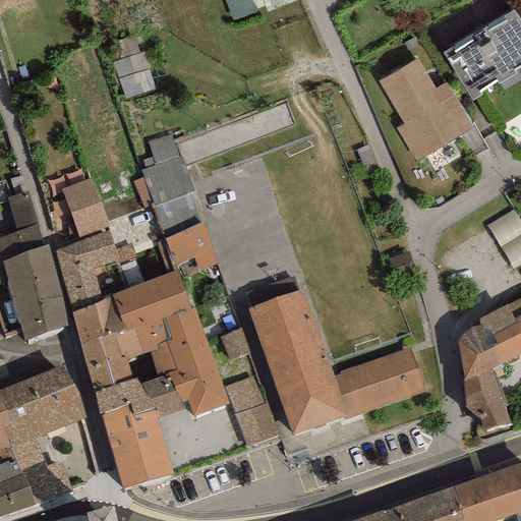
[(443,53),(472,101),(481,95),(479,91),(497,81),(498,84),(515,74),(513,70),(520,64),(520,23),(513,10),(443,53)]
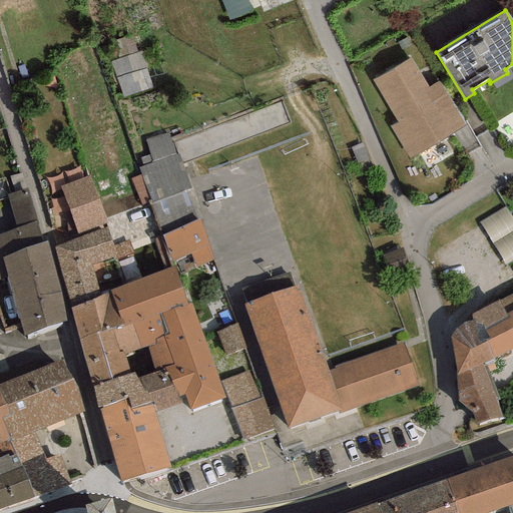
[(124,91),(152,82),(140,48),(112,58),(124,91)]
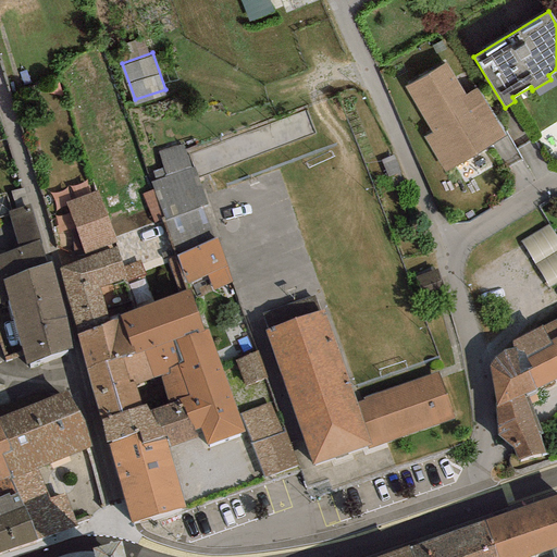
[(423,137),(444,172),(506,136),(477,87),(466,94),(445,61),(403,86),(430,133),(423,137)]
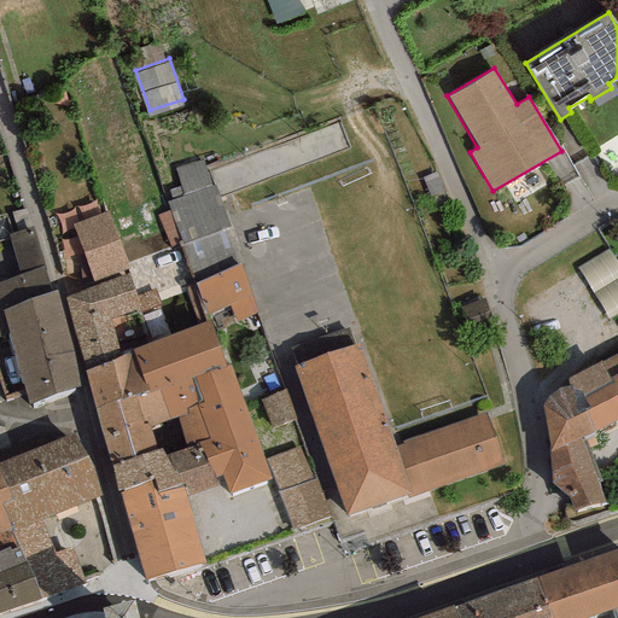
[(185,196),(169,202),(187,261),(234,246),(208,157),(176,167),(185,196)]
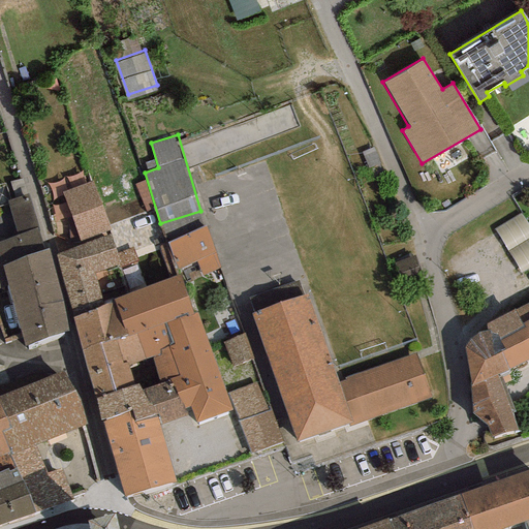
[(61,192),(80,242),(111,229),(92,181),(61,192)]
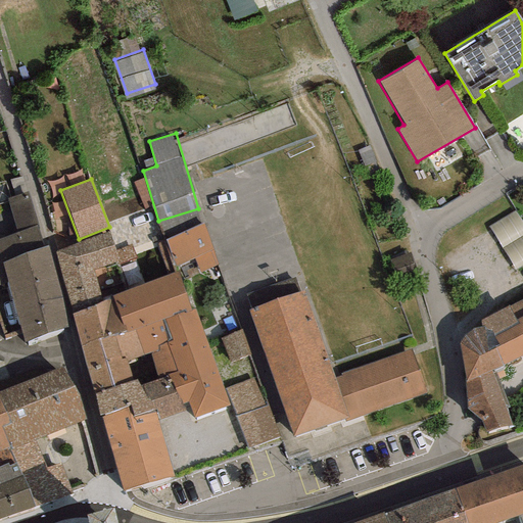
[(25,343),(67,327),(60,297),(48,246),(43,248),(36,225),(27,192),(7,199),(16,232),(13,233),(0,238),(0,285),(6,283),(25,343)]
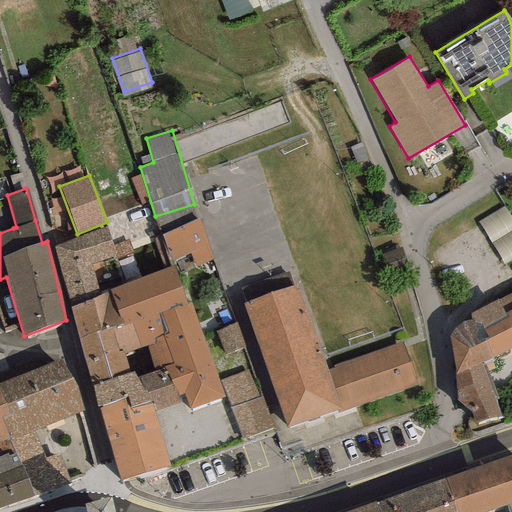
[(511,218),(506,207),(484,219),(496,241),(511,232),(511,218)]
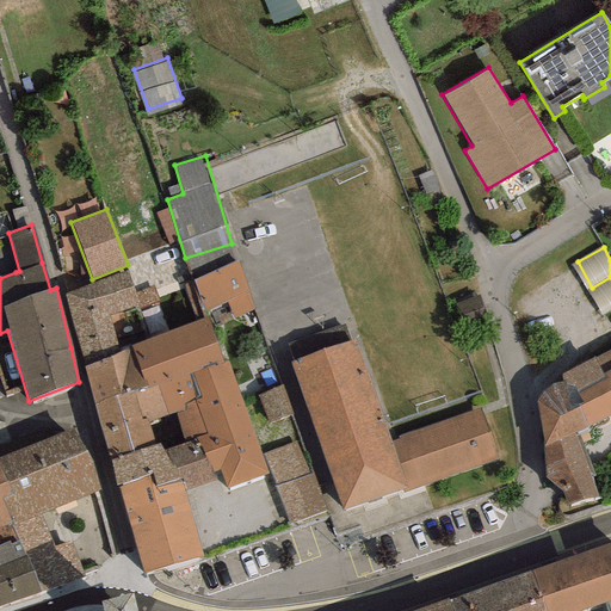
[(235,264),(192,281),(203,310),(227,301),(234,318),(254,309),(235,264)]
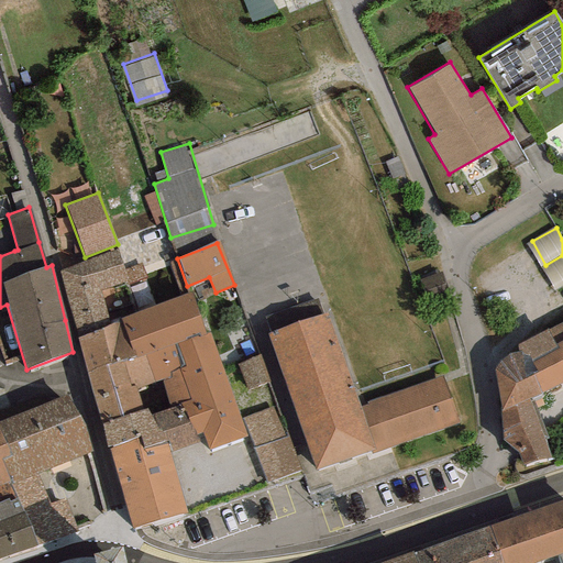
[(58,272),(78,338),(121,320),(135,313),(117,251),(58,272)]
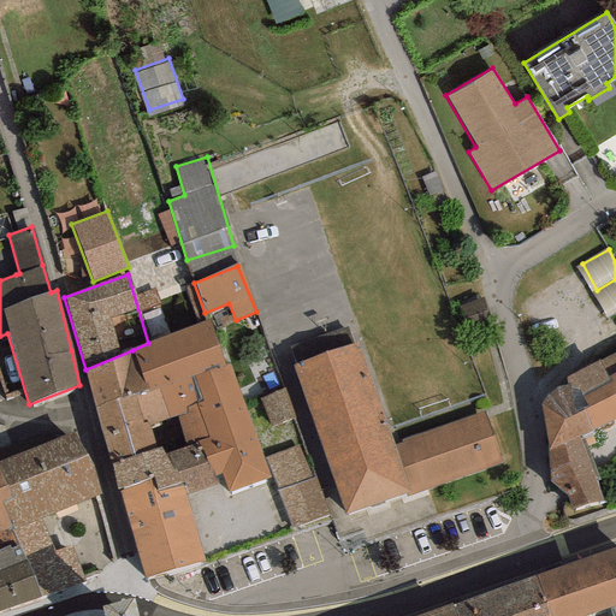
[(194,377),(224,366),(208,319),(148,343),(132,350),(147,390),(148,392),(158,390),(169,419),(178,415),(178,416),(185,414),(184,409),(195,404),(201,402),(194,377)]
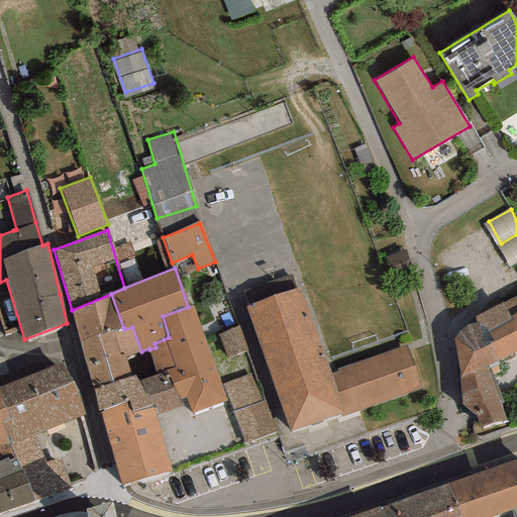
[(300,287),(244,307),(289,432),(340,414),(341,417),(420,389),(405,345),(336,371),(336,372),(331,374),(300,287)]
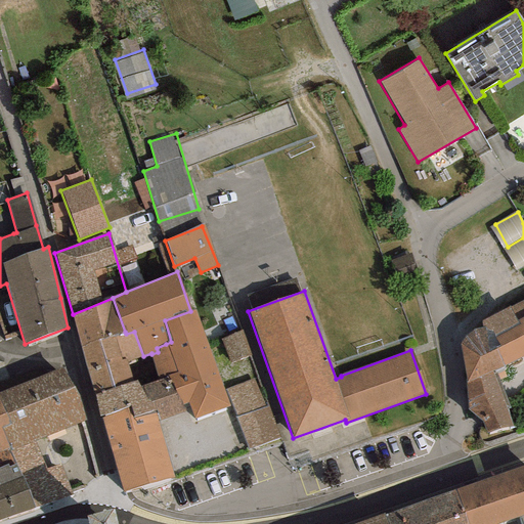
[(81,348),(125,332),(113,298),(73,314),(72,315),(81,348)]
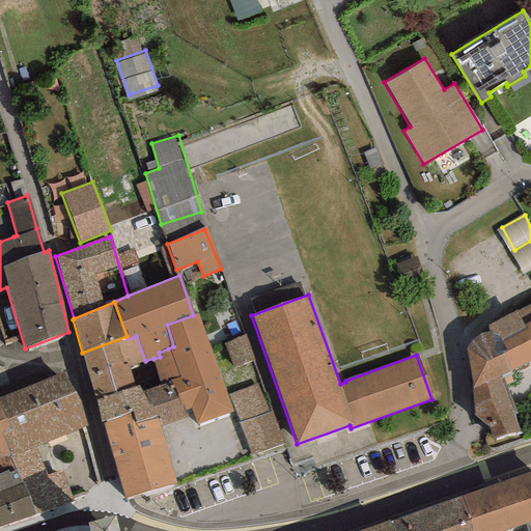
[(515,310),(487,326),(487,332),(479,335),(470,341),(466,348),(471,385),(473,415),(487,427),(493,439),(519,432),(513,415),(500,380),(499,376),(530,360),(530,304),(518,312),(515,310)]
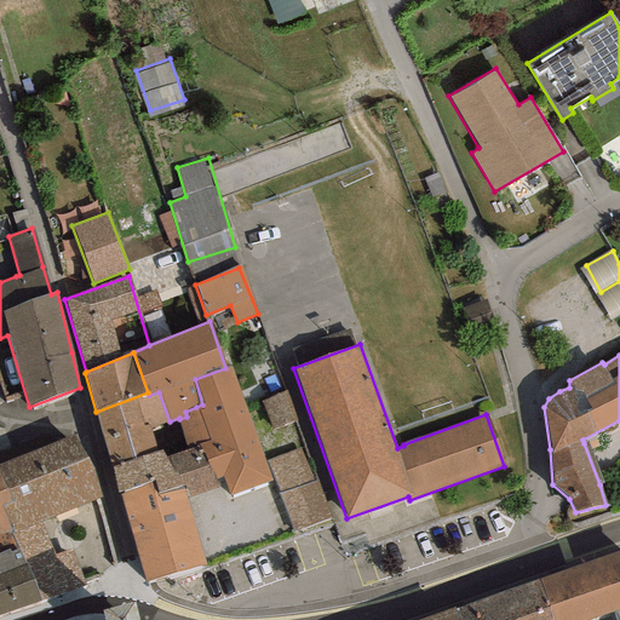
[(271,482),(230,367),(225,368),(195,379),(202,405),(196,407),(185,412),(187,417),(179,419),(177,420),(187,449),(199,445),(216,480),(222,477),(225,484),(230,497),(271,482)]
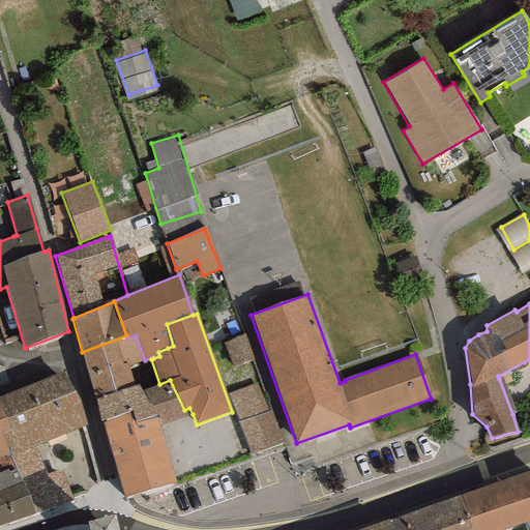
[(128,367),(145,360),(136,335),(127,337),(126,335),(82,352),(95,400),(135,387),(128,367)]
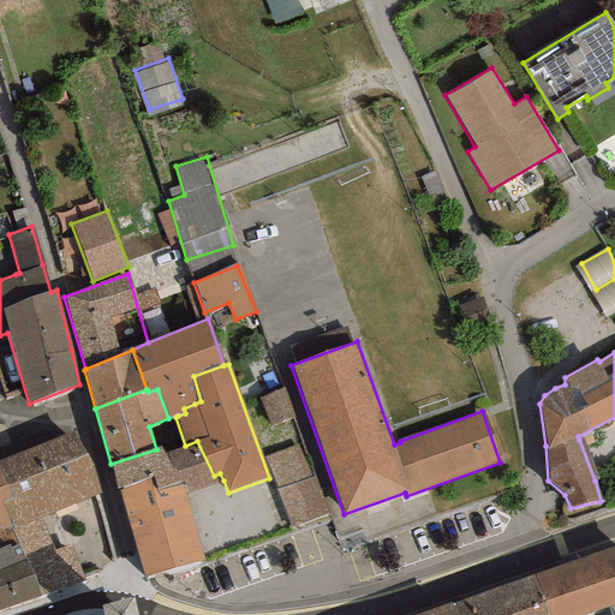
[(270,428),(296,419),(286,392),(261,400),(270,428)]
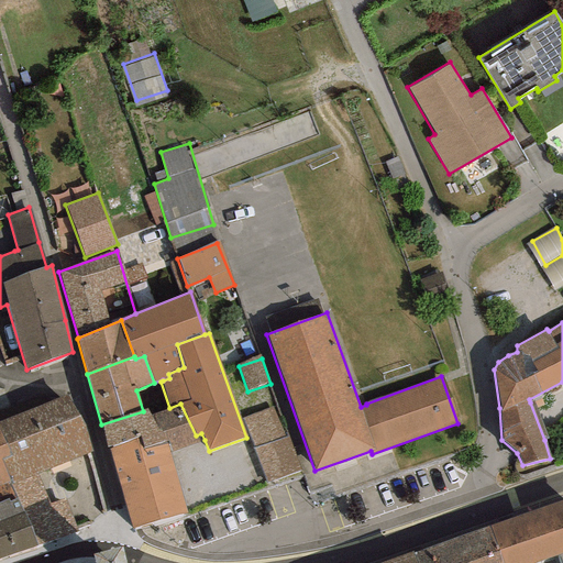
[(84,422),(67,395),(0,421),(0,432),(12,462),(3,465),(10,482),(11,485),(36,475),(91,452),(84,422)]
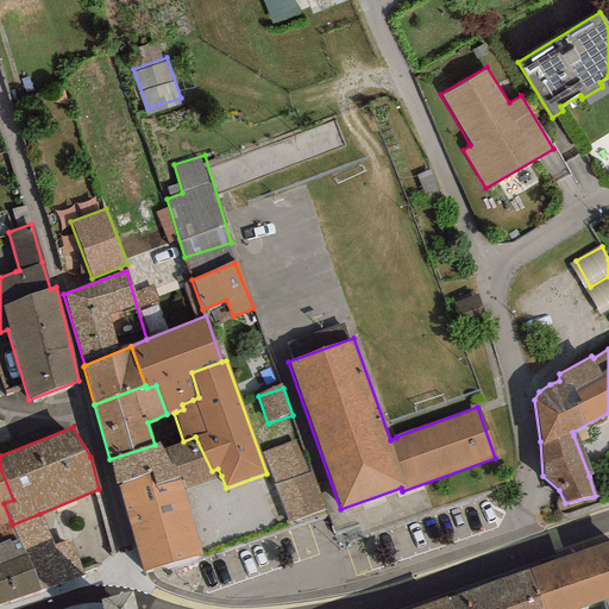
[(577,434),(573,435),(589,476),(591,475),(577,434)]
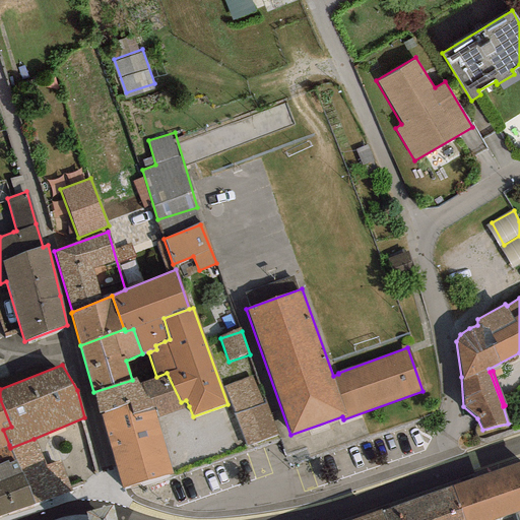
[(156,418),(189,406),(186,400),(181,402),(167,373),(156,377),(139,383),(136,378),(132,380),(93,392),(99,415),(101,414),(129,405),(131,413),(153,409),(156,418)]
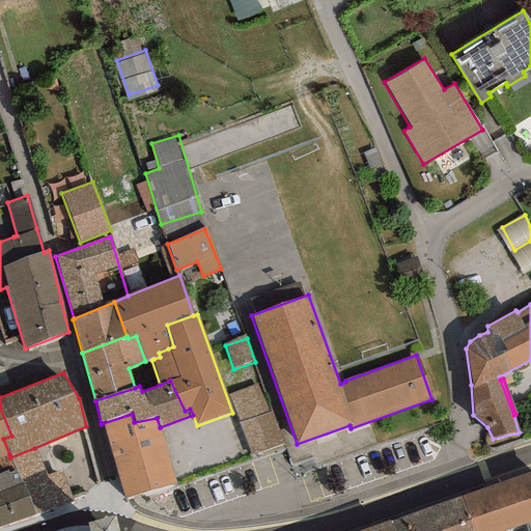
[(258,385),(229,396),(235,415),(250,456),(283,445),(258,385)]
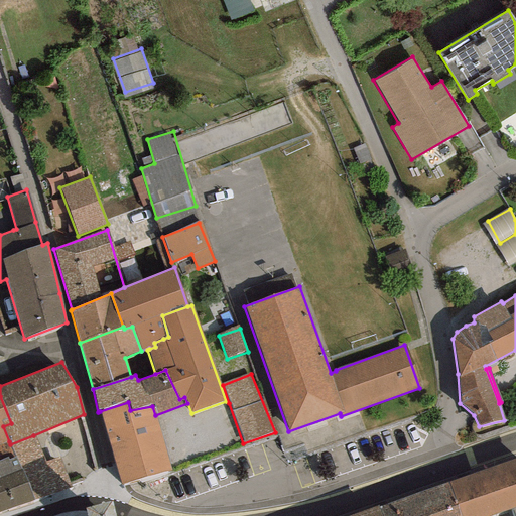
[(0,444),(9,441),(3,426),(11,423),(0,396),(0,444)]
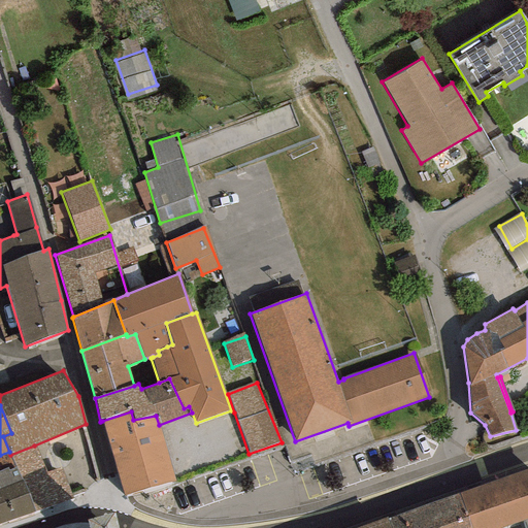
[(125,496),(175,481),(159,425),(156,416),(133,420),(131,411),(102,421),(125,496)]
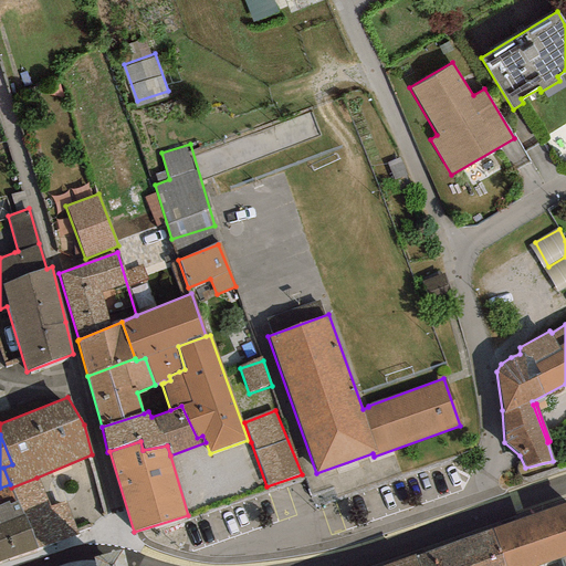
[(37,478),(11,488),(16,501),(37,548),(77,535),(63,502),(49,507),(37,478)]
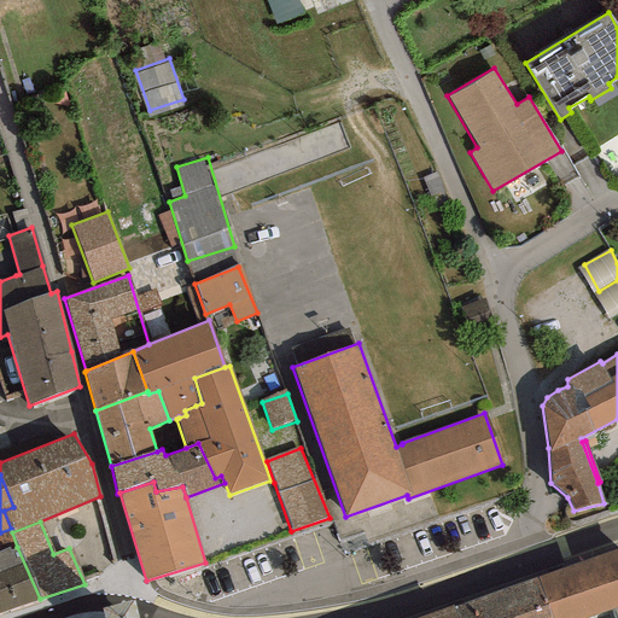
[(0,613),(40,599),(17,547),(10,552),(7,548),(0,551),(0,613)]
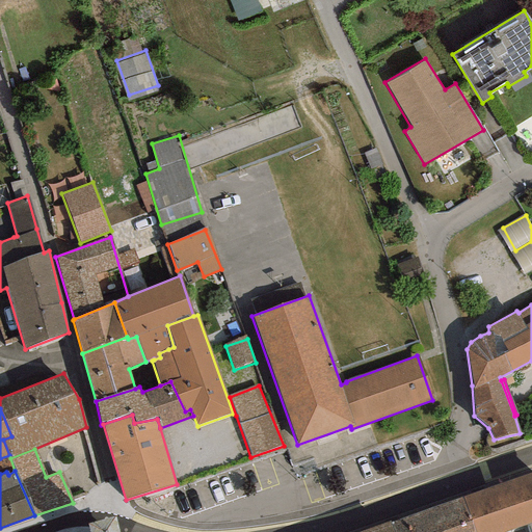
[(531,472),(390,523),(393,531),(504,531),(531,522),(531,472)]
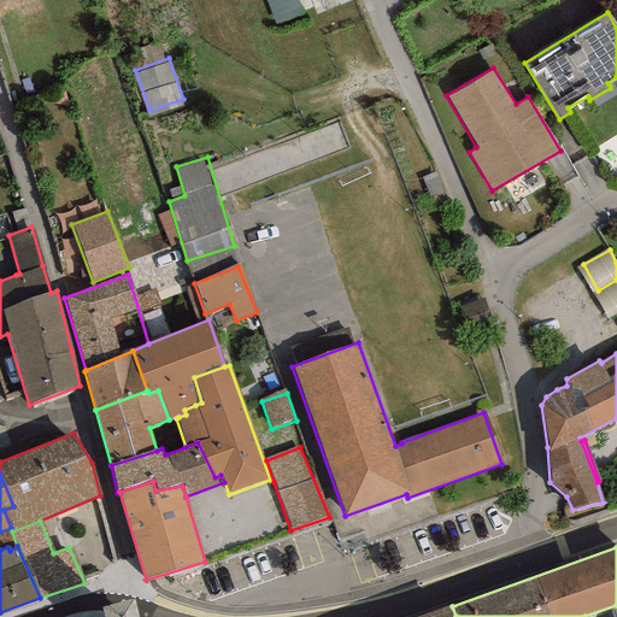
[(104,616),(137,616),(134,599),(101,607),(104,616)]
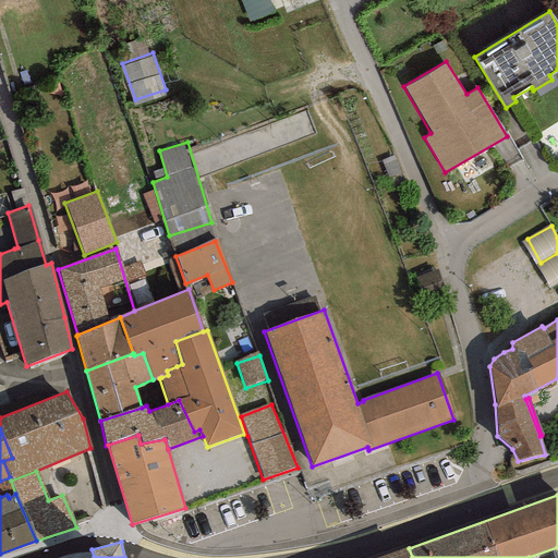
[(412,557),(409,548),(380,557),(412,557)]
